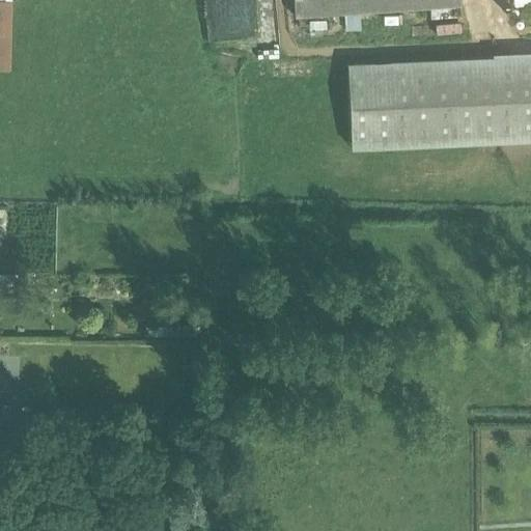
[(0,0),(0,72),(9,73),(10,3),(0,2),(0,0)]
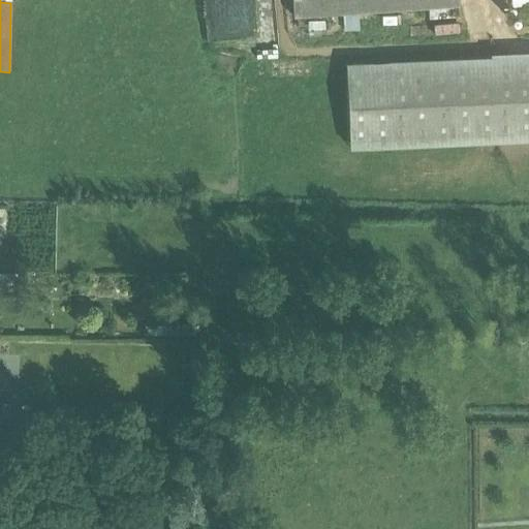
[(250,25),(249,0),(197,0),(197,25),(250,25)]
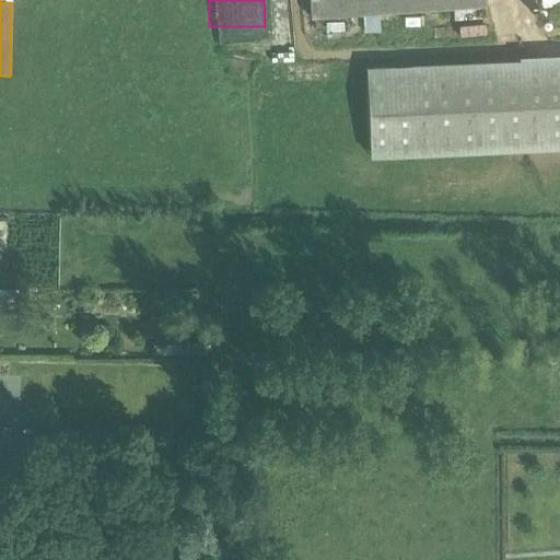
[(378,14),(487,7),(486,0),(310,0),(311,19),(363,15),(378,14)]
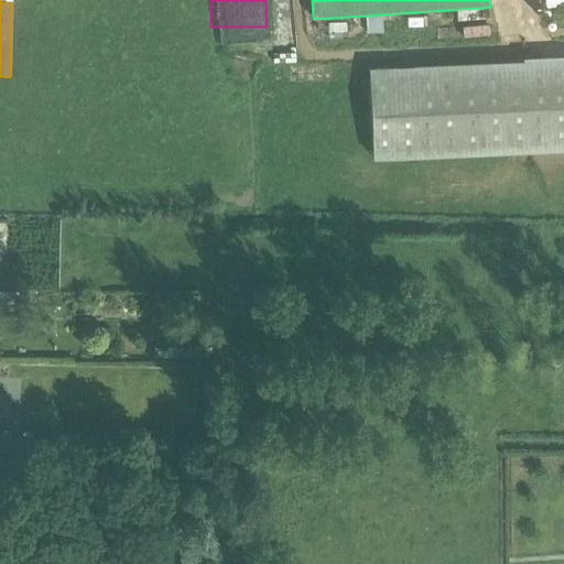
[(381,14),(366,15),(367,32),(382,31),(381,14)]
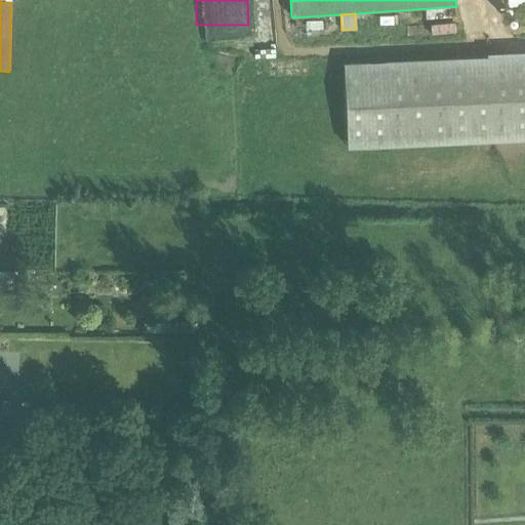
[(306,18),(294,19),(295,28),(307,27),(306,18)]
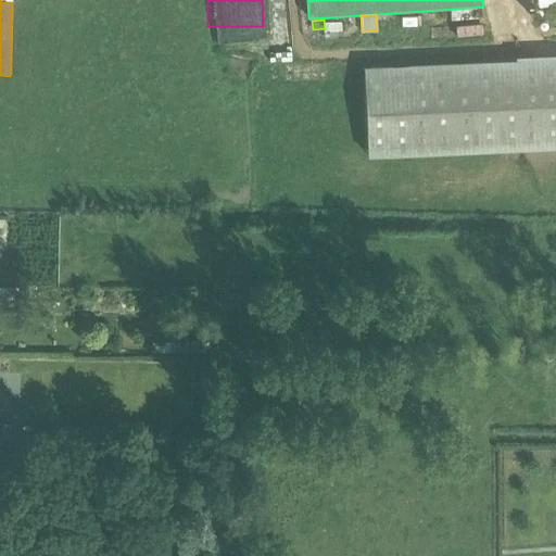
[(555,60),(474,63),(364,68),(366,99),(367,129),(368,155),(433,152),(498,150),(521,149),(555,147),(555,60)]
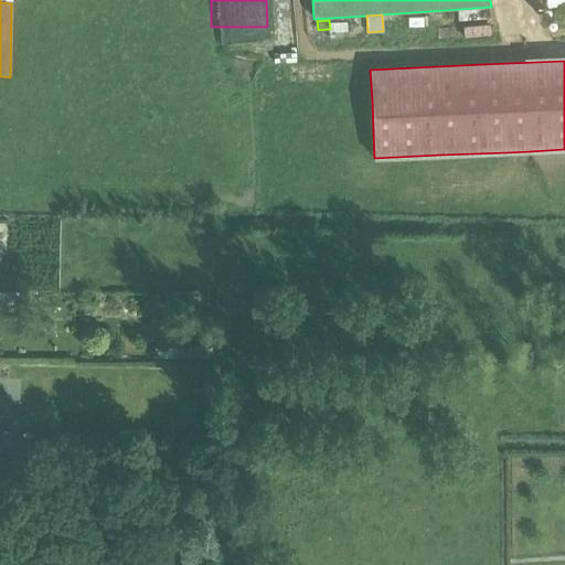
[(211,348),(156,347),(156,358),(211,358),(211,348)]
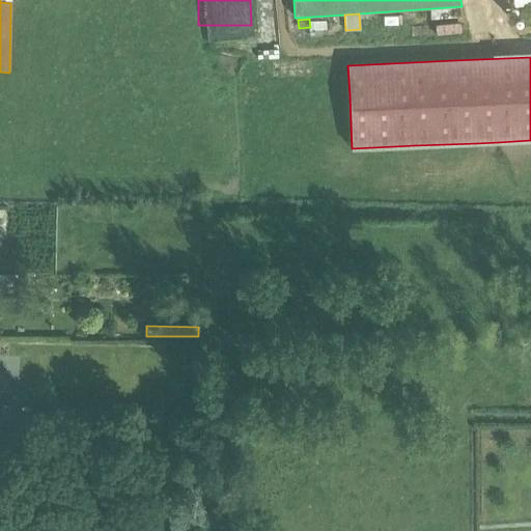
[(14,371),(0,370),(0,404),(12,406),(14,371)]
